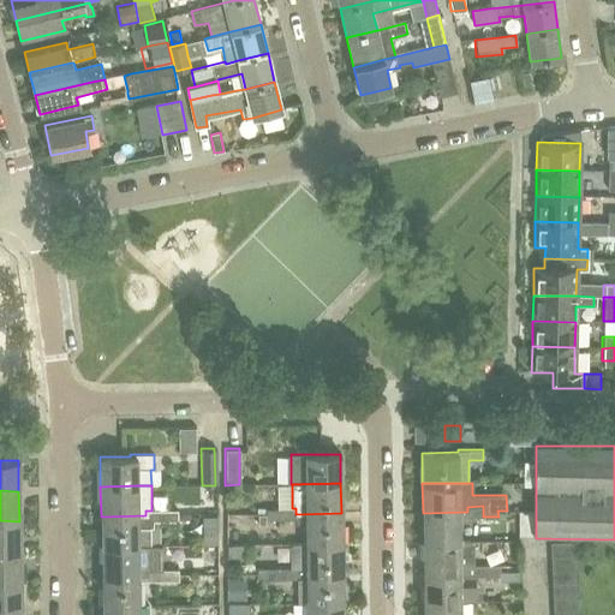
[(423,513),(423,542),(459,542),(459,526),(476,526),(476,517),(483,517),(483,506),(467,507),(467,512),(423,513)]
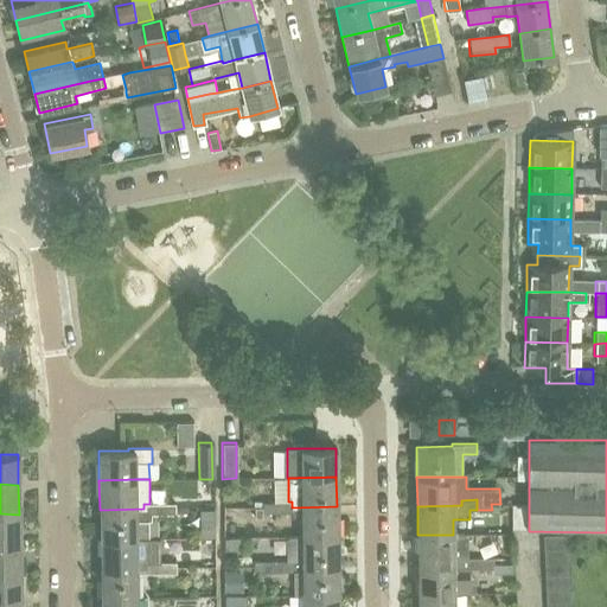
[(262,512),(278,512),(278,502),(262,502),(262,506),(262,512)]
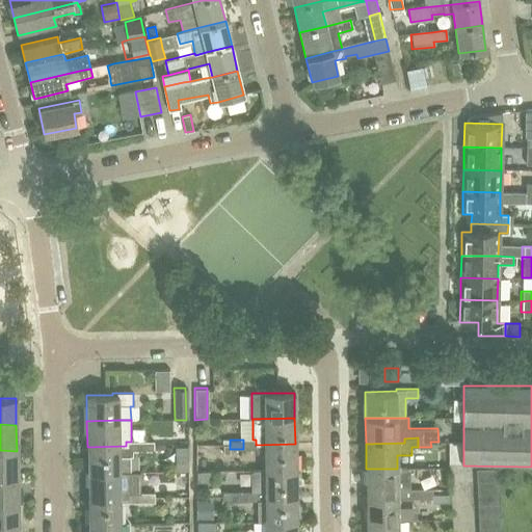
[(295,444),(256,445),(256,440),(253,440),(243,440),(243,449),(256,449),(256,452),(263,452),(264,471),(295,470),(295,444)]
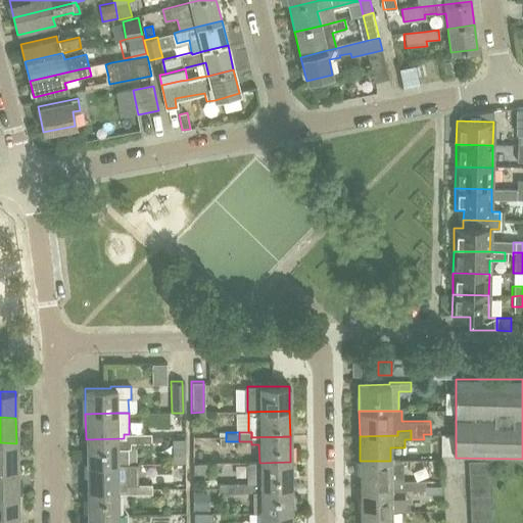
[(124,443),(137,443),(137,433),(129,434),(124,434),(124,438),(86,439),(86,465),(115,464),(125,464),(125,452),(124,443)]
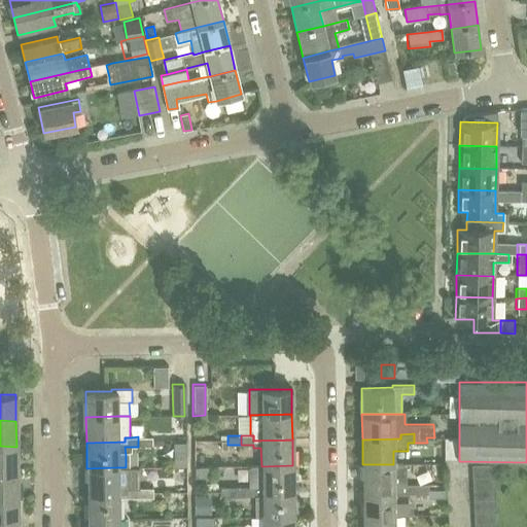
[(150,436),(138,436),(138,447),(151,446),(150,436)]
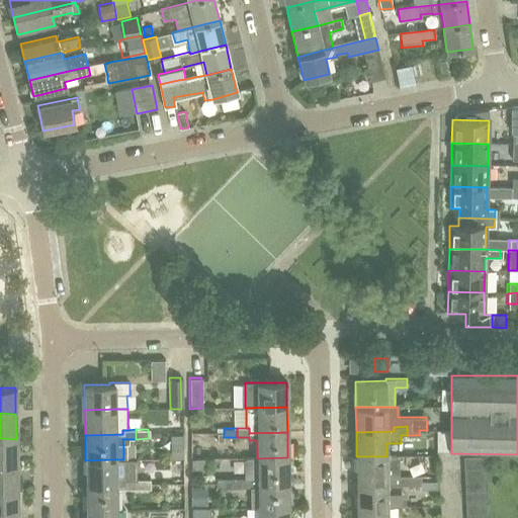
[(0,464),(16,464),(16,439),(0,438),(0,464)]
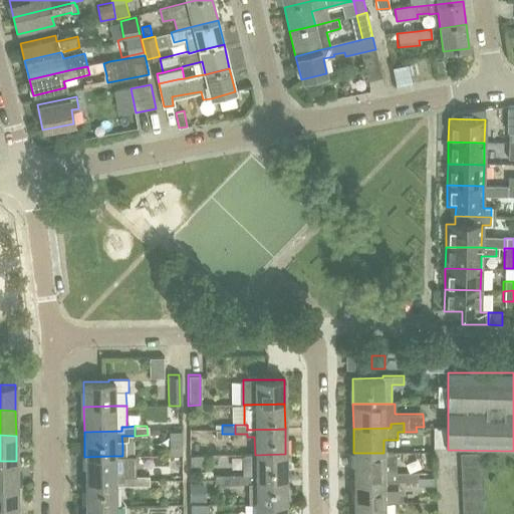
[(461,466),(483,466),(482,452),(461,452),(461,466)]
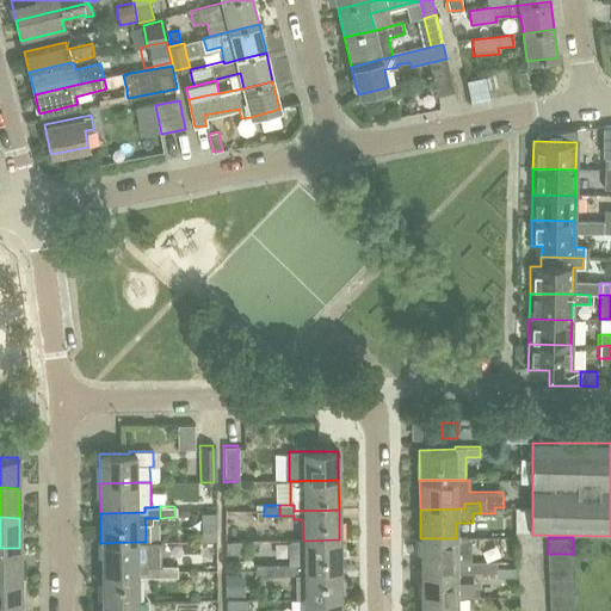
[(471,538),(456,538),(420,538),(420,568),(466,568),(466,562),(471,562),(471,538)]
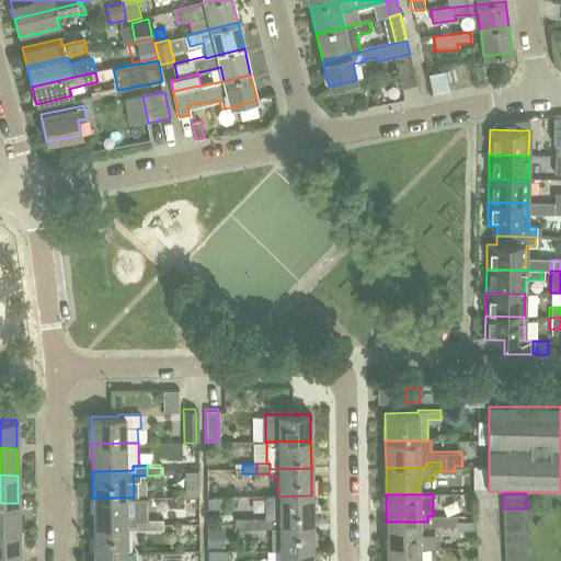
[(271,517),(271,523),(278,523),(311,523),(311,495),(278,496),(264,496),(265,517),(271,517)]
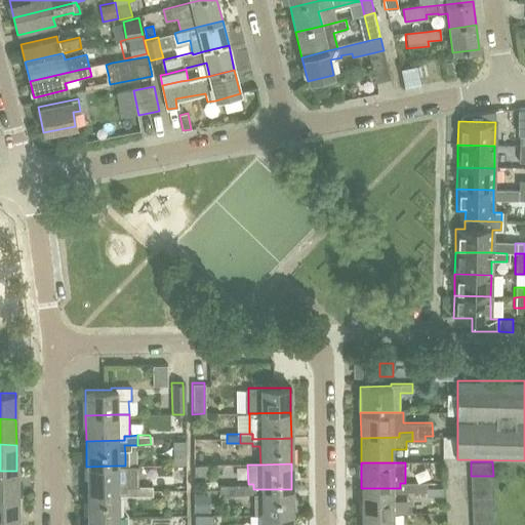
[(86,467),(86,492),(117,491),(117,486),(116,466),(86,467)]
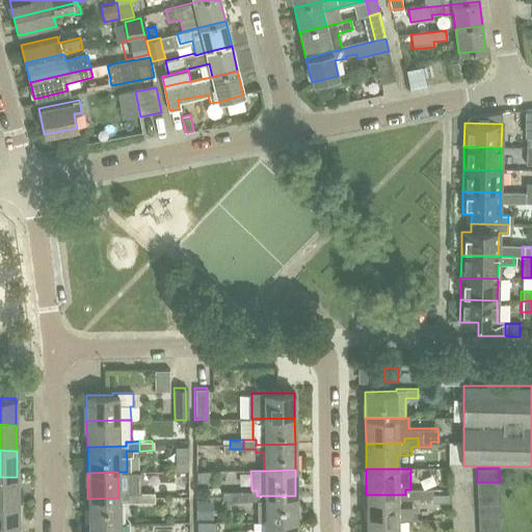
[(0,502),(17,502),(17,477),(0,477),(0,502)]
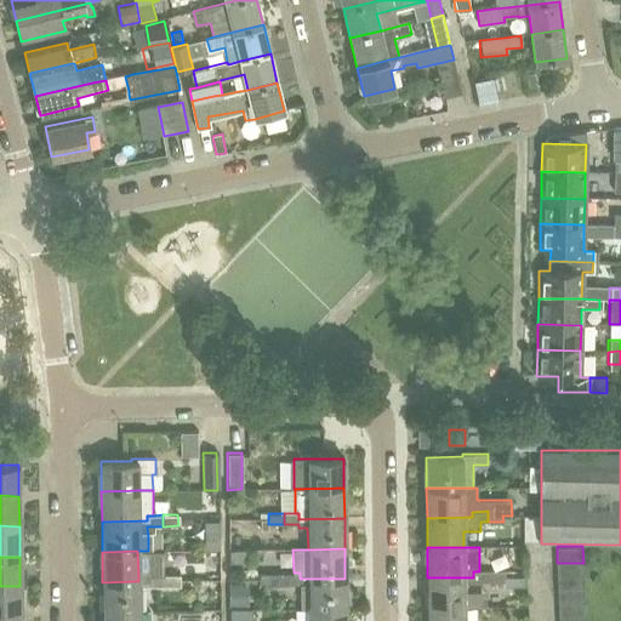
[(557,563),(558,576),(584,576),(584,563),(557,563)]
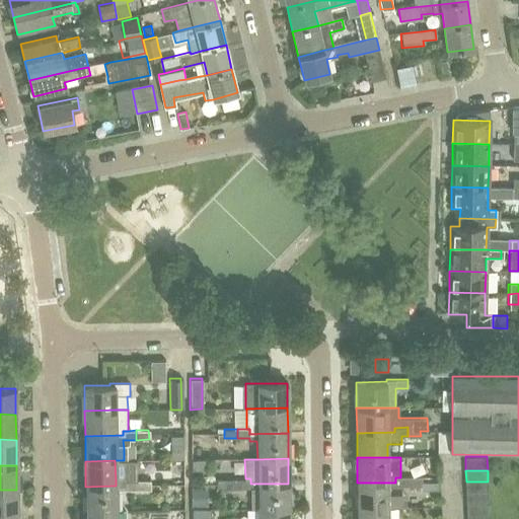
[(387,487),(409,487),(409,477),(400,477),(395,477),(395,483),(357,483),(358,508),(387,508),(387,487)]
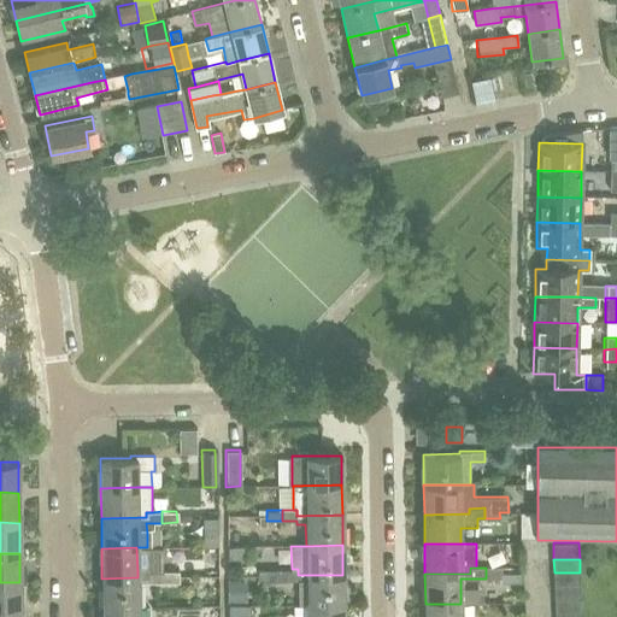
[(486,568),(486,579),(500,579),(500,568),(486,568)]
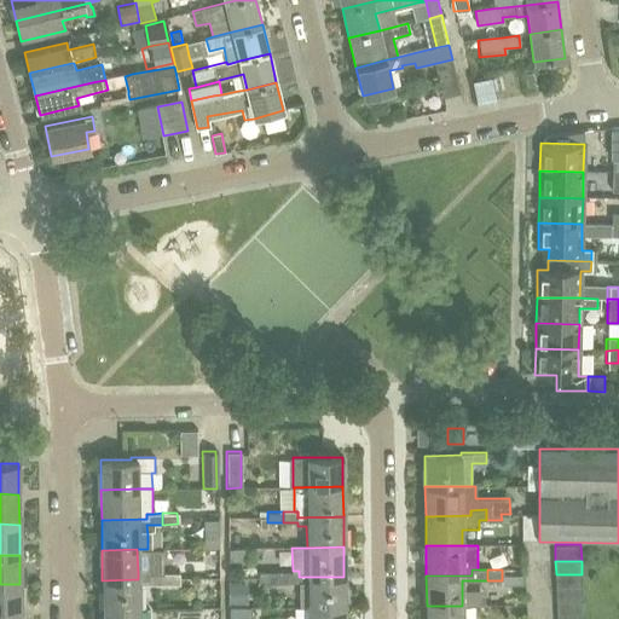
[(283,582),(283,571),(267,571),(267,583),(283,582)]
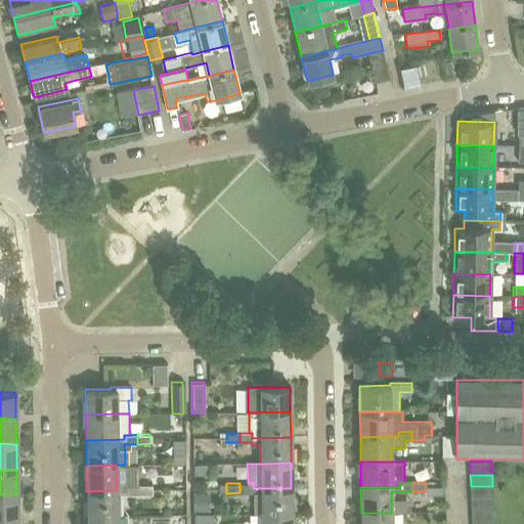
[(248,483),(239,483),(239,492),(254,492),(254,514),(260,514),(292,514),(291,488),(260,488),(253,488),(253,483),(248,483)]
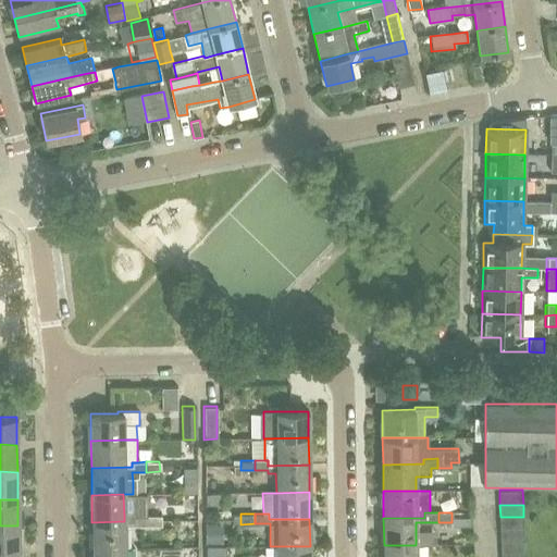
[(134,521),(134,525),(147,525),(147,516),(133,516),(134,521)]
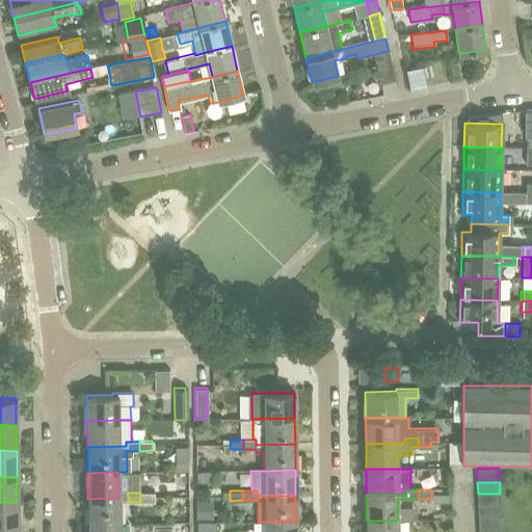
[(153,493),(140,493),(140,502),(153,502),(153,493)]
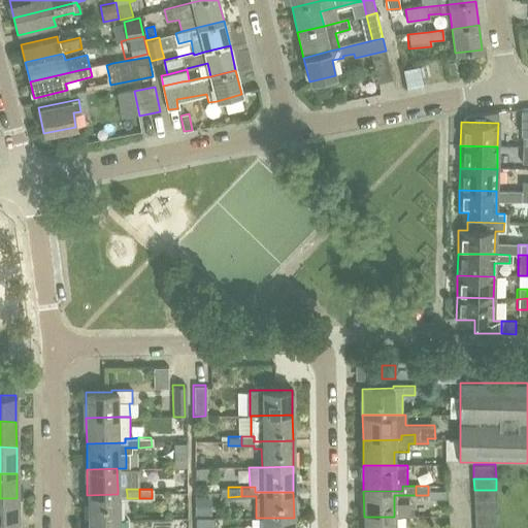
[(474,502),(497,502),(496,490),(474,490),(474,502)]
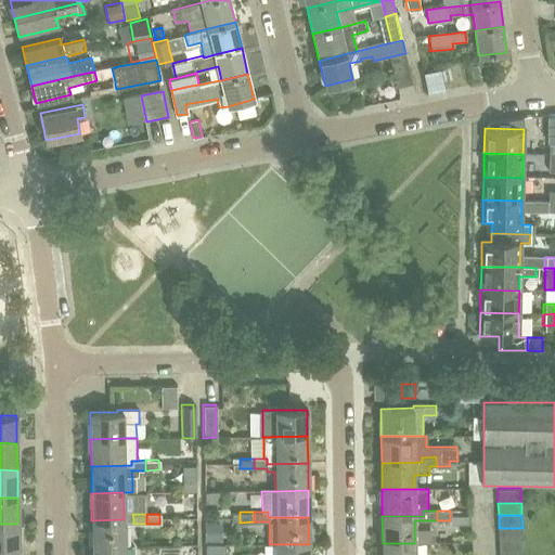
[(91,520),(91,547),(124,547),(124,524),(124,519),(91,520)]
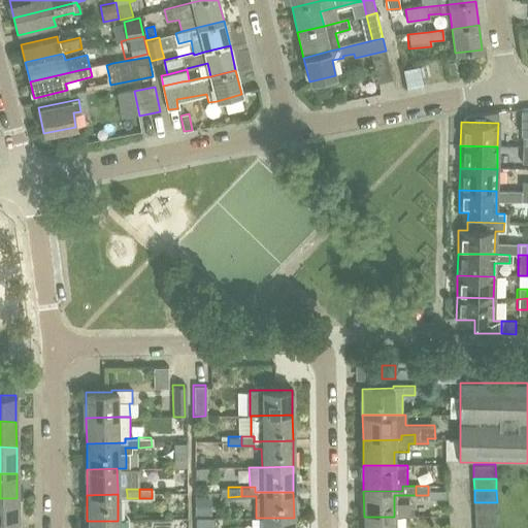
[(212,498),(195,497),(195,514),(211,515),(212,498)]
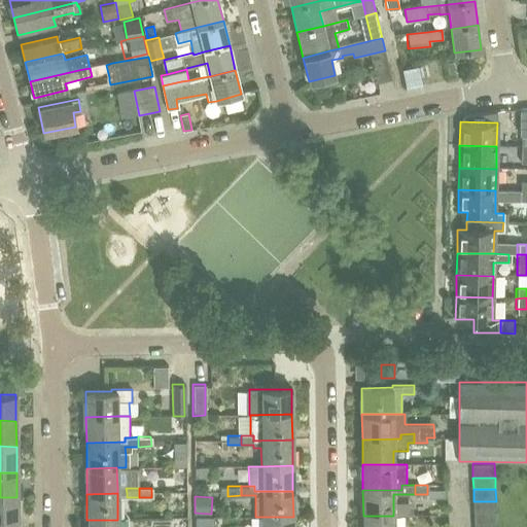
[(0,523),(16,523),(16,497),(0,497),(0,523)]
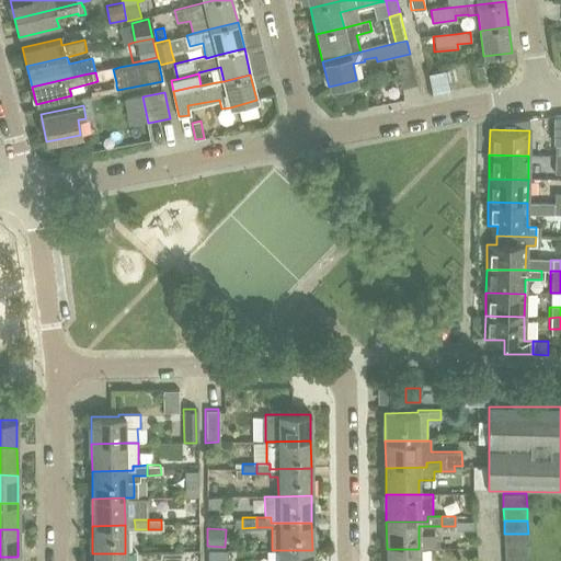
[(504,534),(505,547),(528,546),(528,534),(504,534)]
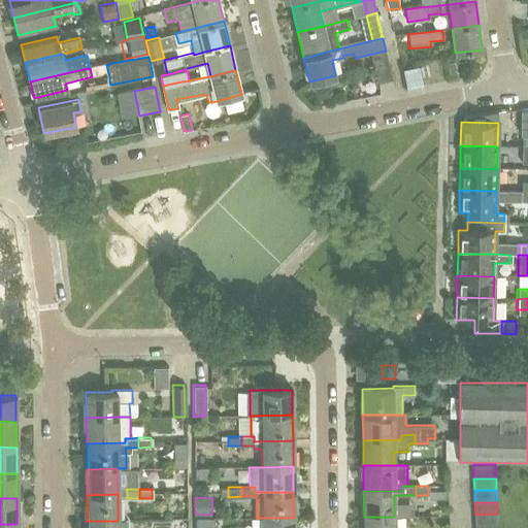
[(475,515),(475,526),(497,525),(497,514),(475,515)]
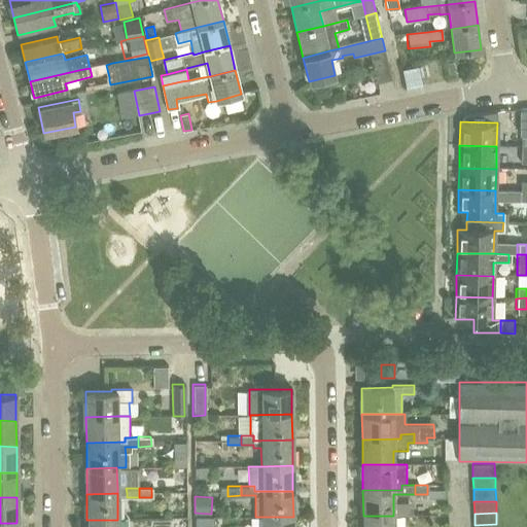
[(393,526),(393,516),(363,516),(362,526),(393,526)]
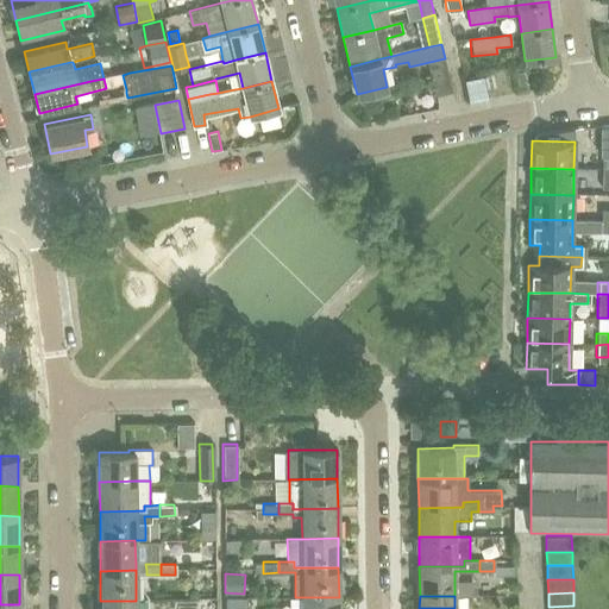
[(338,608),(339,597),(302,597),(302,608),(338,608)]
